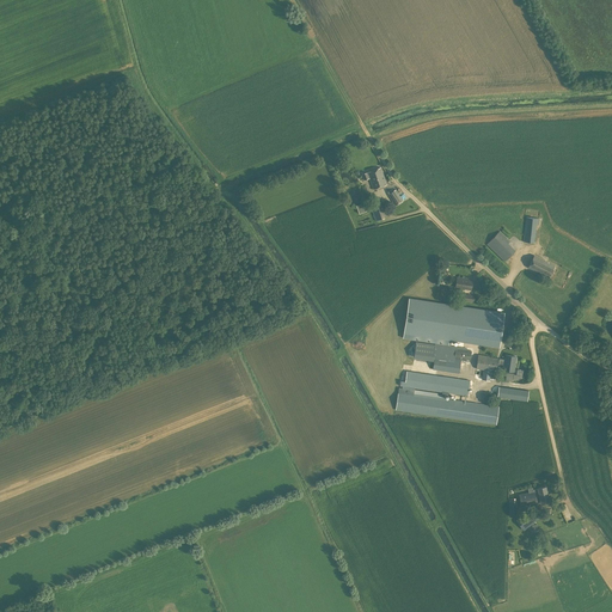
[(387,184),(380,167),(367,172),(362,175),(363,181),(369,178),(373,189),(387,184)]
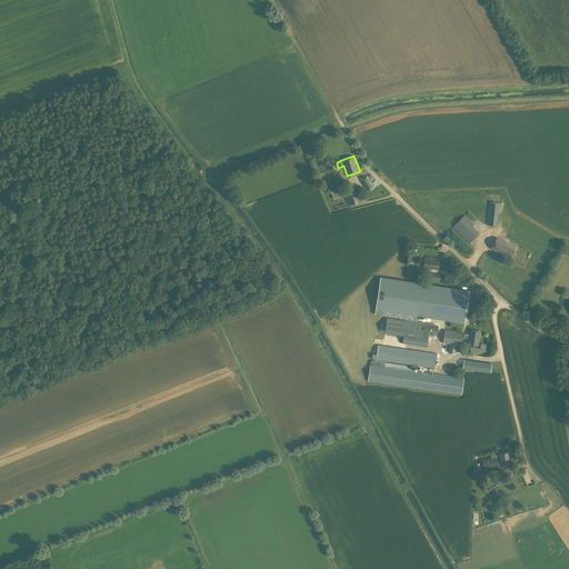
[(360,181),(368,191),(375,187),(368,176),(360,181)]
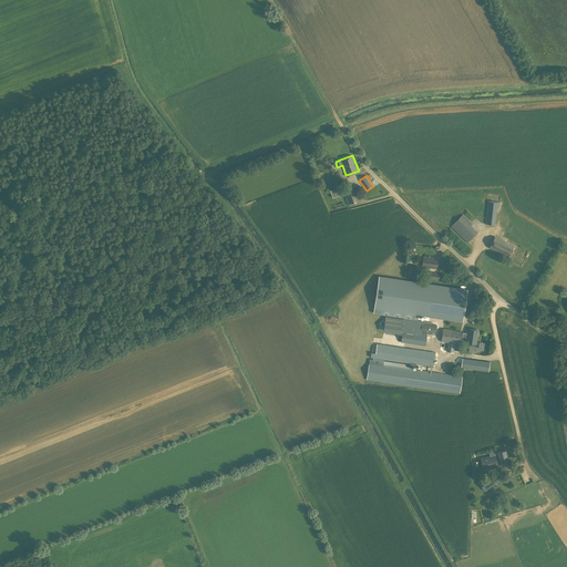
[(332,197),(339,195),(337,188),(330,191),(332,197)]
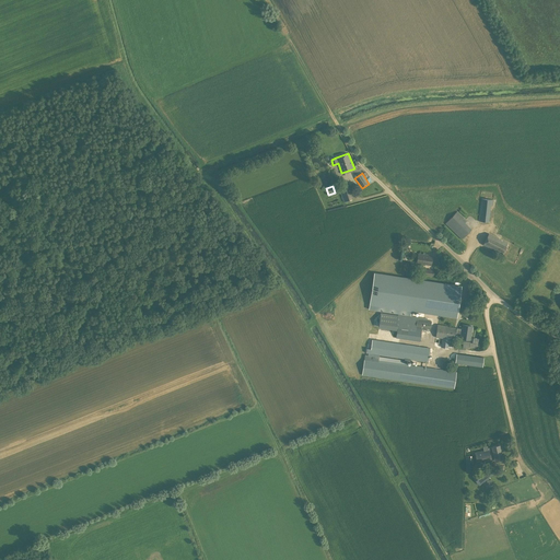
[(340,191),(345,202),(352,199),(348,188),(340,191)]
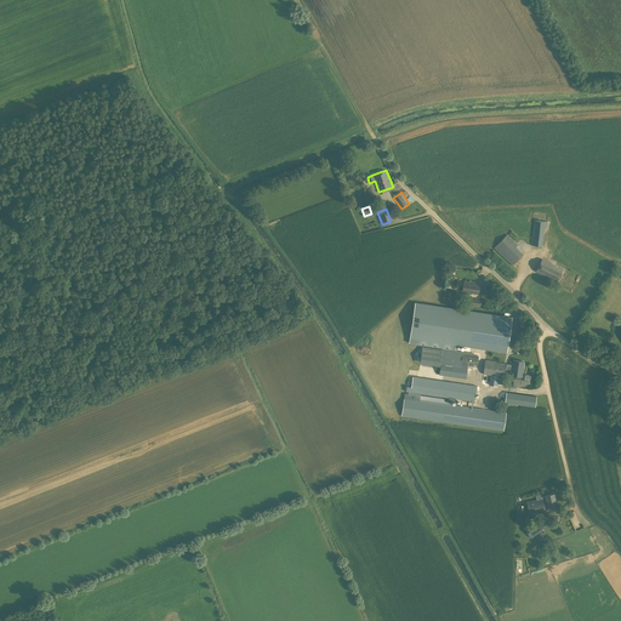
[(541,246),(542,229),(546,229),(546,222),(534,221),(530,245),(541,246)]
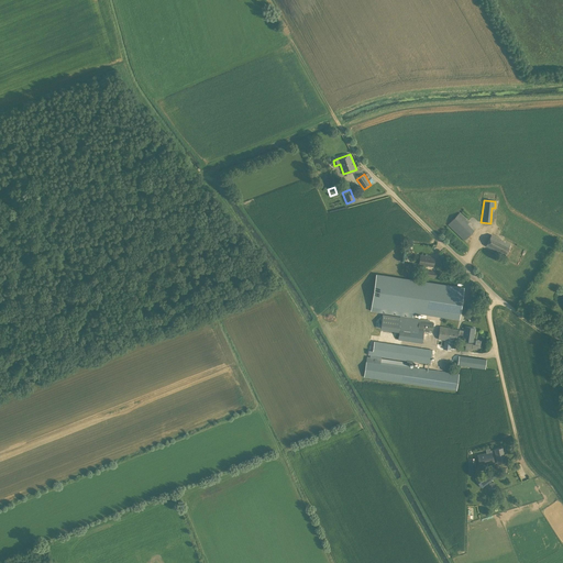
[(474,230),(467,224),(470,222),(460,212),(449,224),(464,241),(474,230)]
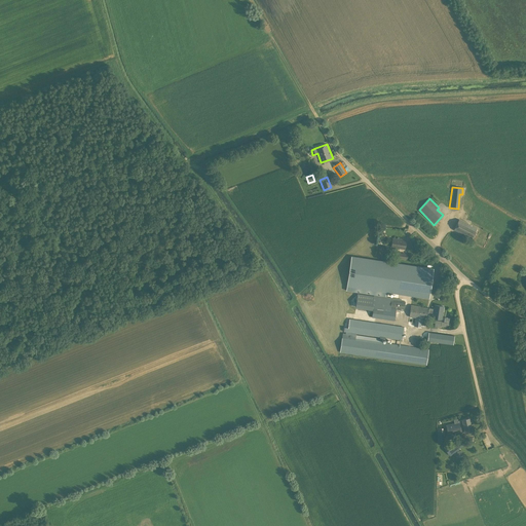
[(465,235),(472,238),(477,229),(470,226),(471,225),(459,220),(454,230),(465,235)]
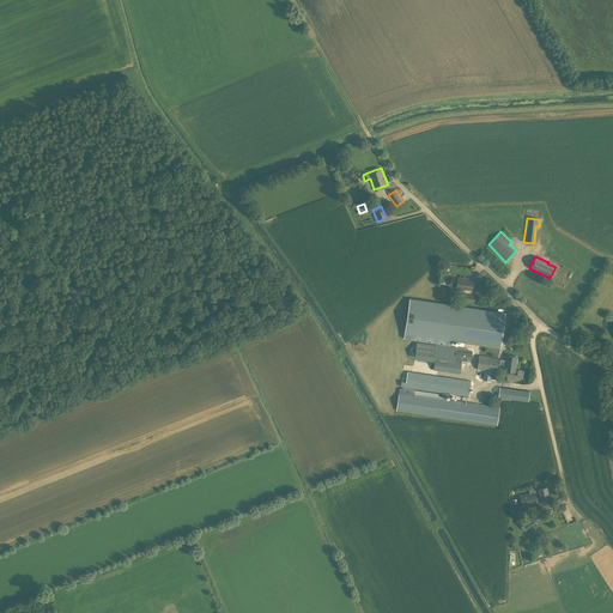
[(456,289),(472,290),(473,280),(457,278),(456,289)]
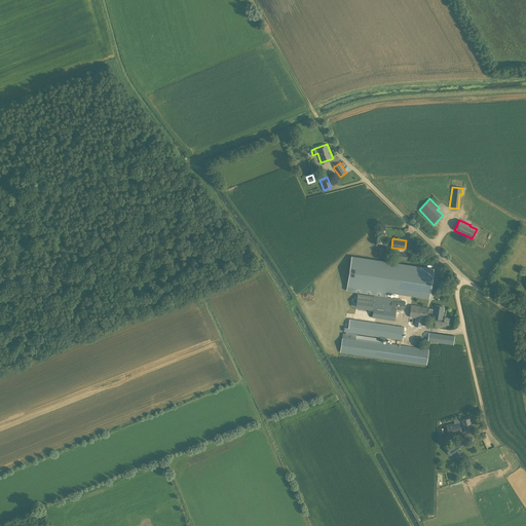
[(351,257),(346,291),(385,296),(386,292),(428,298),(434,269),(351,257)]
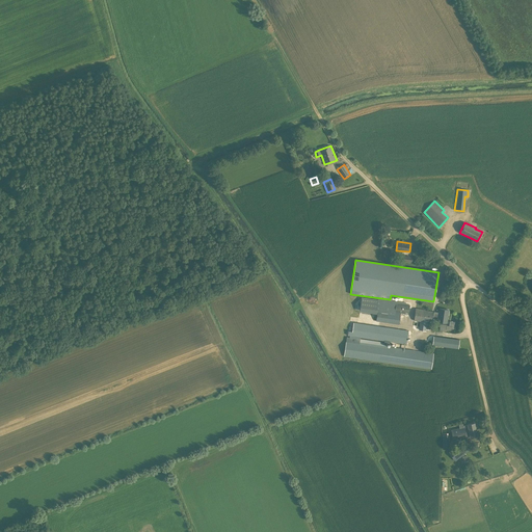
[(396,301),(383,299),(362,296),(360,310),(377,312),(376,321),(380,322),(399,324),(400,314),(408,315),(409,306),(405,304),(406,303),(396,301)]
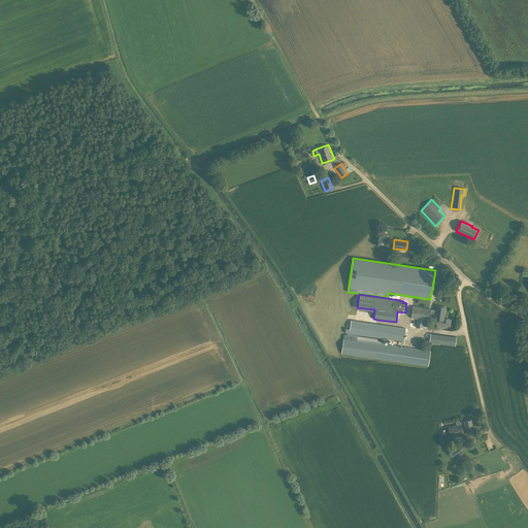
[(429,309),(413,306),(410,319),(417,320),(416,327),(423,329),(423,327),(427,327),(429,309)]
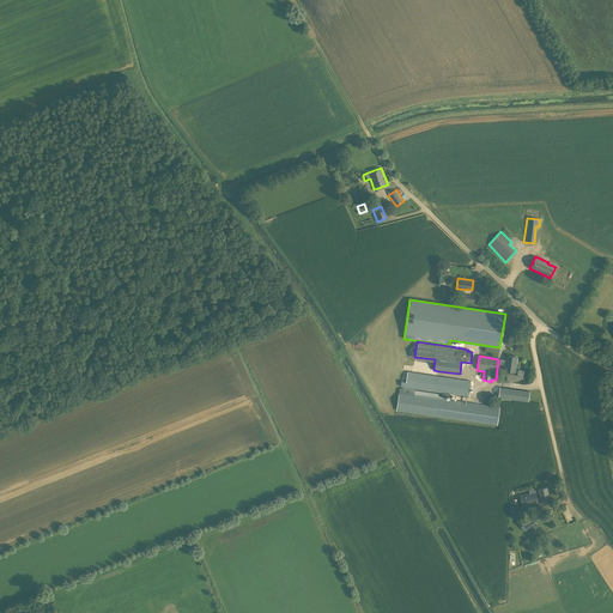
[(516,357),(507,356),(507,360),(501,359),(499,363),(505,364),(504,370),(514,372),(516,357)]
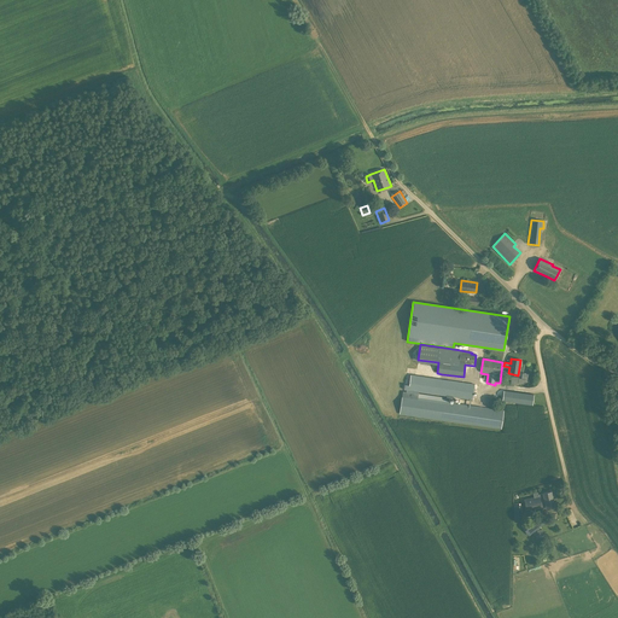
[(472,400),(474,385),(412,375),(409,390),(472,400)]
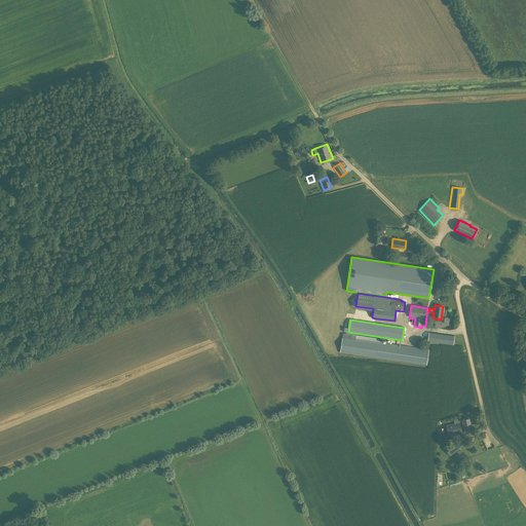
[(453,345),(454,336),(449,335),(428,333),(428,336),(427,340),(427,341),(429,341),(453,345)]
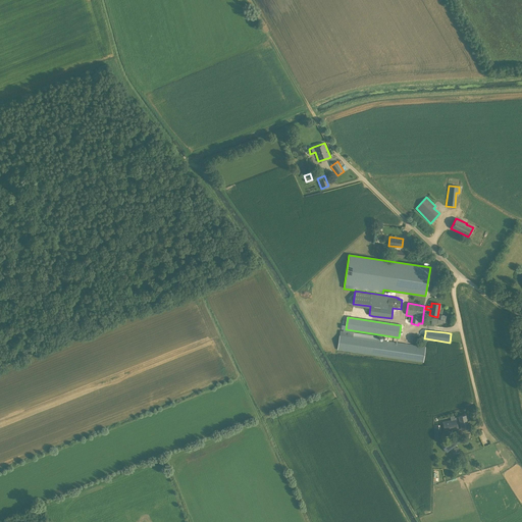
[(425,347),(340,334),(337,350),(423,363),(425,347)]
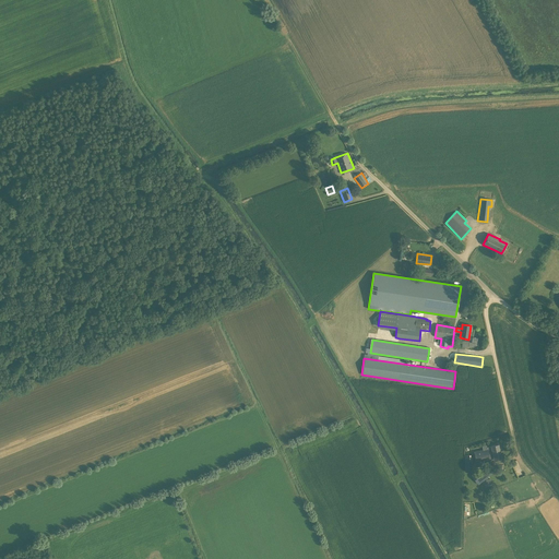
[(498,445),(491,447),(492,451),(488,452),(487,449),(474,452),(476,461),(489,459),(489,460),(501,458),(498,445)]
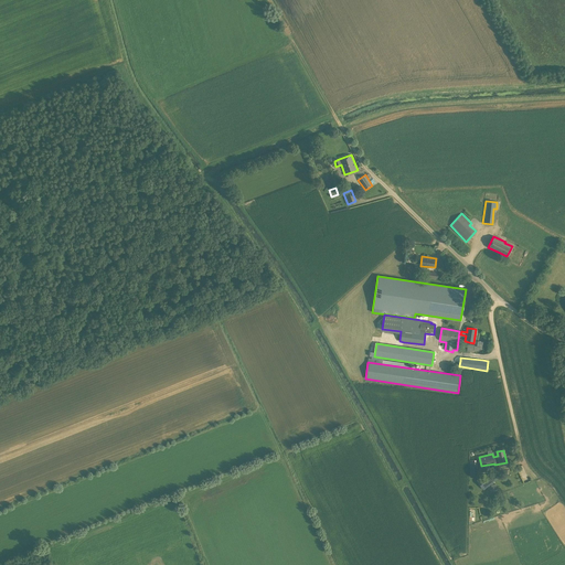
[(483,476),(478,481),(481,486),(484,489),(490,484),(490,483),(498,477),(492,471),(484,478),(483,476)]
